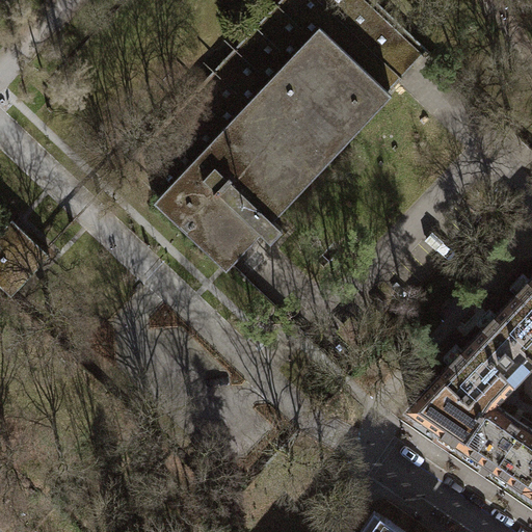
[(427,50),(374,0),(281,0),(126,163),(159,195),(154,201),(227,270),(232,265),(248,247),(262,233),(272,242),(285,229),(274,220),(394,95),(389,90),(407,70),(427,50)]
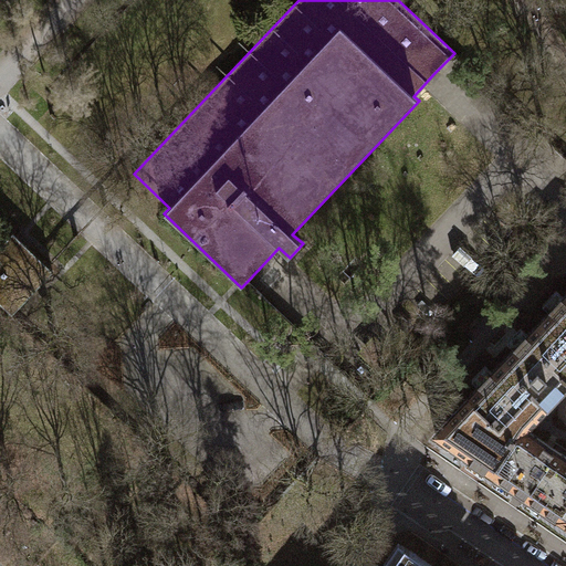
[(0,303),(12,315),(54,271),(13,232),(0,245),(0,303)]
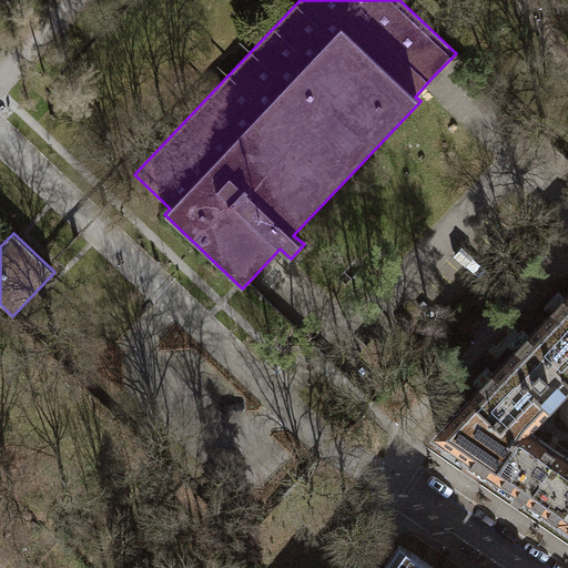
[(567,295),(437,435),(494,474),(511,447),(511,446),(504,439),(539,402),(557,417),(567,405),(567,392),(558,382),(567,371),(567,295)]
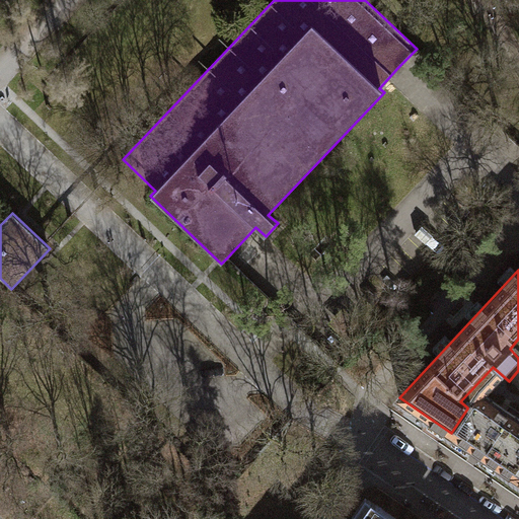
[(451,433),(512,474),(518,464),(518,418),(478,391),(467,408),(467,409),(451,433)]
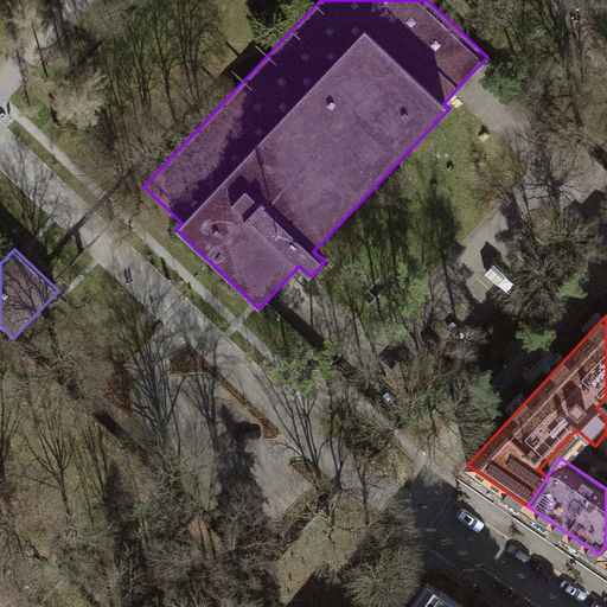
[(464,606),(440,590),(428,606),(464,606)]
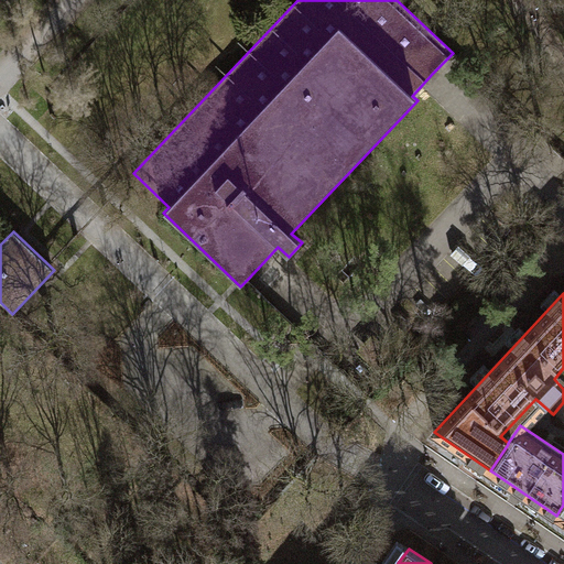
All buildings are outlined.
